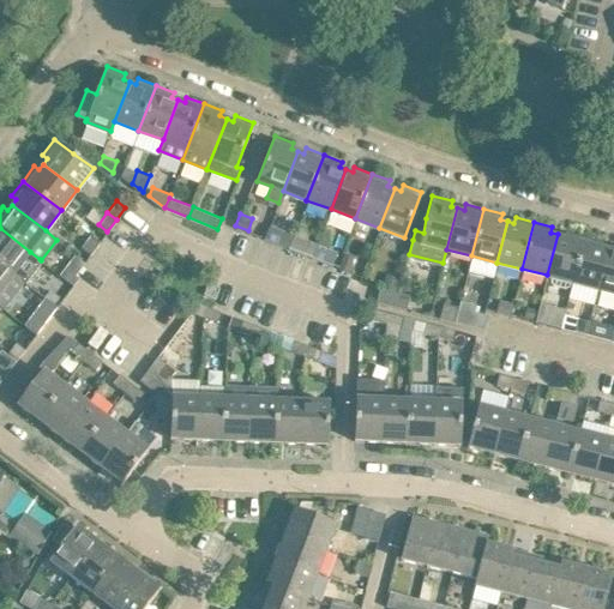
[(0,228),(0,260),(14,272),(25,279),(40,259),(30,252),(0,228)]
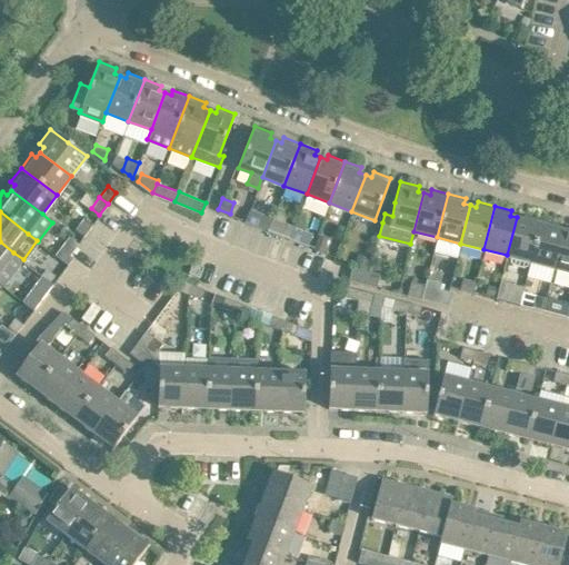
[(530,261),(541,218),(523,214),(522,219),(517,217),(507,255),(511,256),(510,259),(513,263),(523,266),(528,264),(528,261),(530,261)]
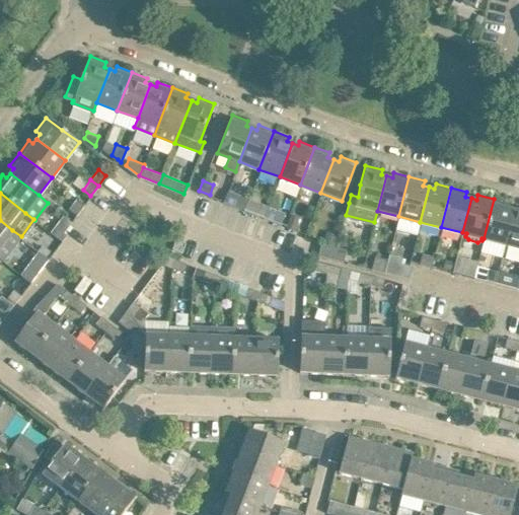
[(269,205),(248,197),(243,208),(265,216),(269,205)]
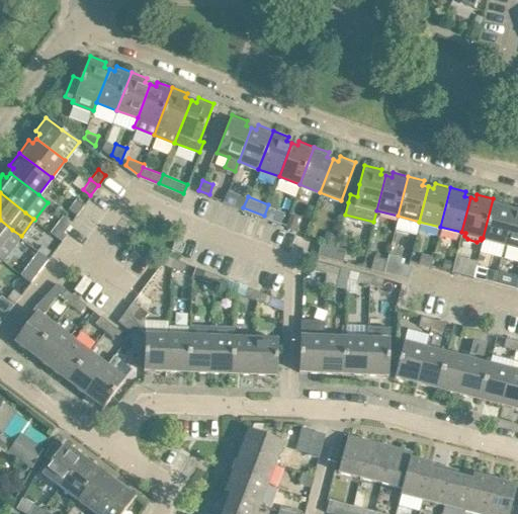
[(76,198),(69,207),(76,213),(84,203),(76,198)]
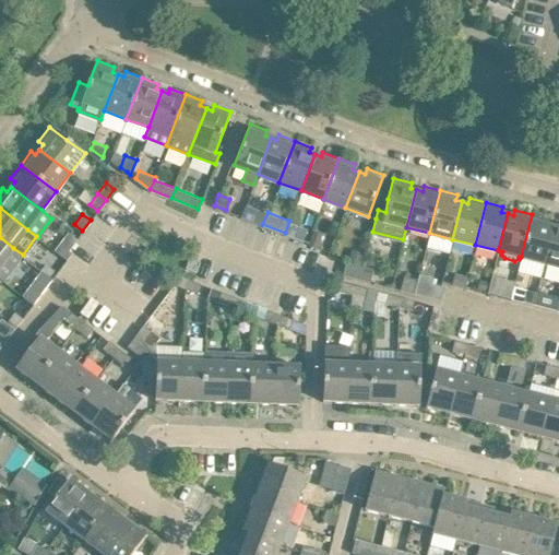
[(532,214),(521,257),(544,262),(554,225),(547,223),(548,219),(532,214)]
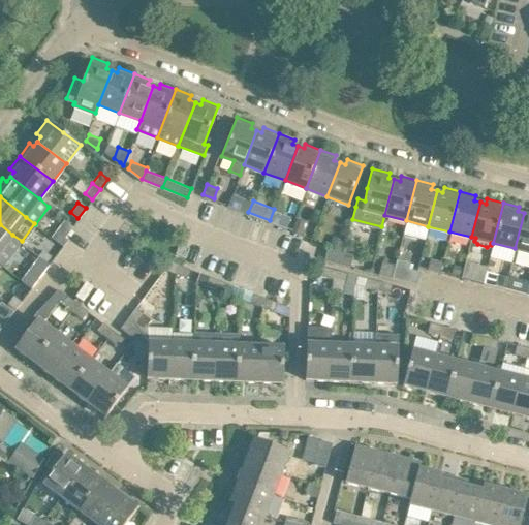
[(286,226),(290,215),(274,209),(270,220),(286,226)]
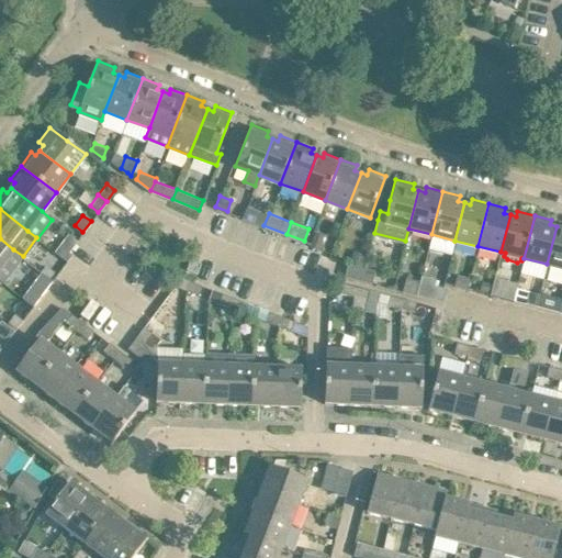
[(561,227),(557,226),(547,264),(561,268),(561,227)]
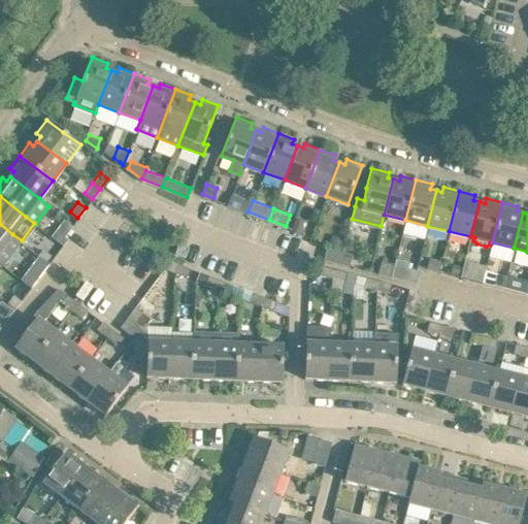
[(300,232),(304,220),(295,217),(290,228),(300,232)]
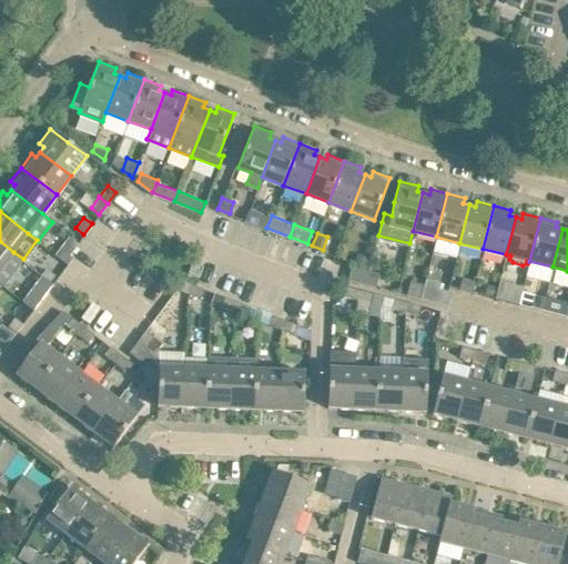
[(69,234),(64,240),(74,247),(79,242),(69,234)]
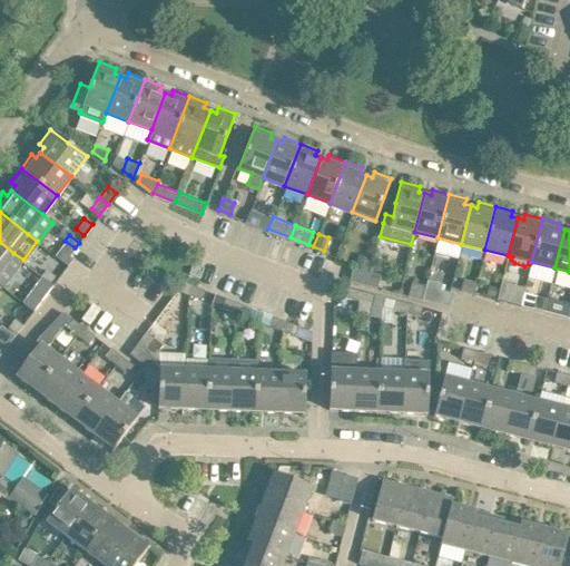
[(0,282),(3,285),(23,260),(13,253),(0,242),(0,282)]
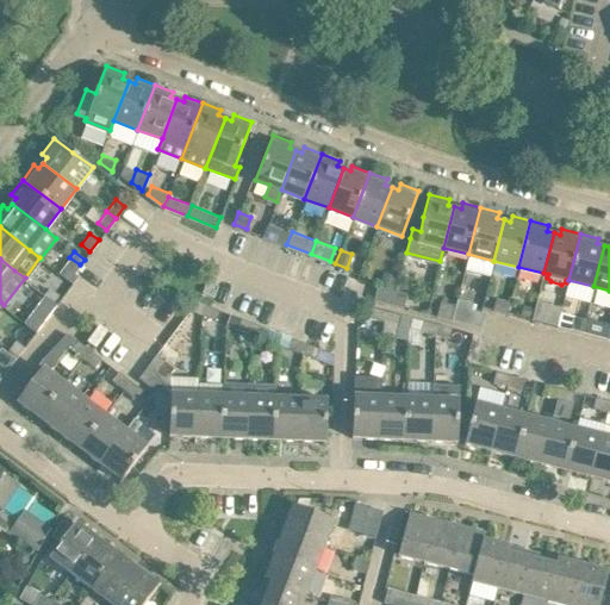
[(393,288),(398,274),(384,269),(378,284),(393,288)]
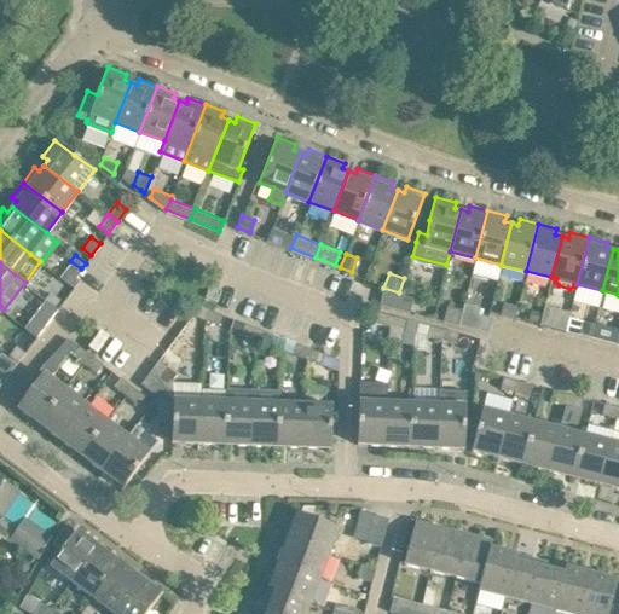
[(206,294),(217,299),(221,288),(209,283),(206,294)]
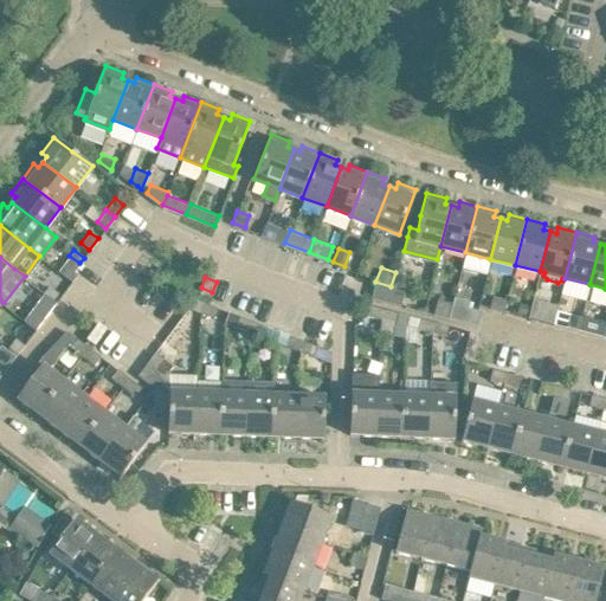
[(404,290),(391,286),(375,282),(372,296),(400,303),(404,290)]
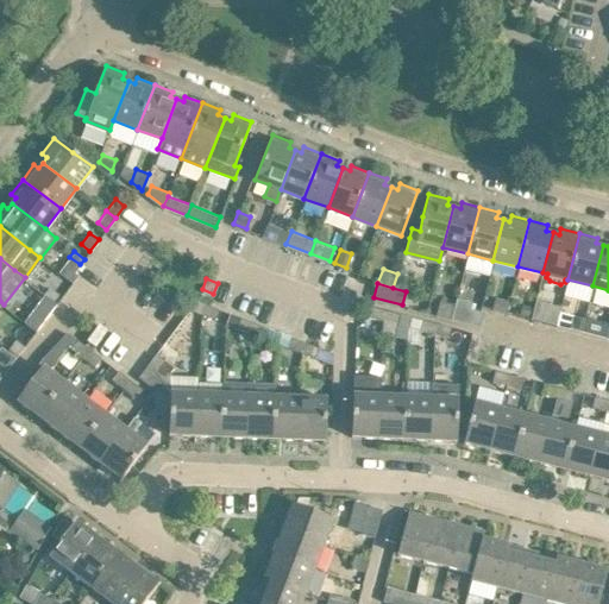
[(45,294),(54,300),(60,294),(49,285),(43,291),(45,294)]
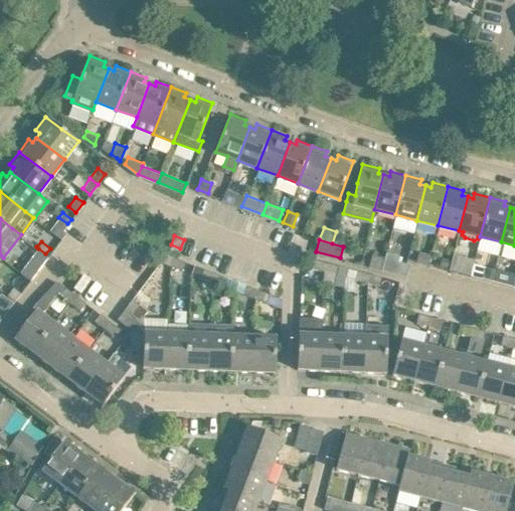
[(384,257),(381,269),(400,274),(406,275),(409,263),(405,262),(397,260),(399,253),(386,249),(384,257)]
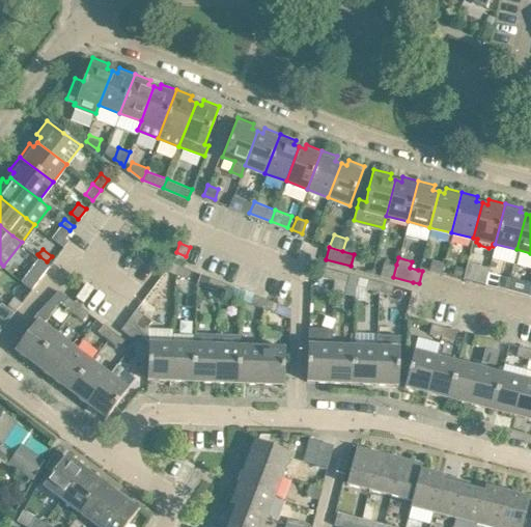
[(441,272),(444,260),(431,257),(428,269),(441,272)]
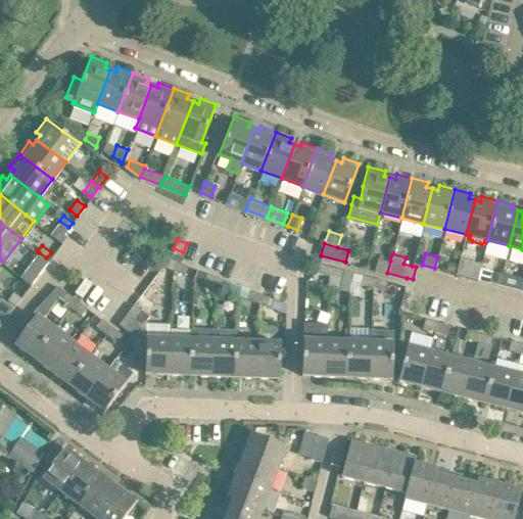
[(458,266),(456,272),(464,274),(468,257),(460,255),(458,266)]
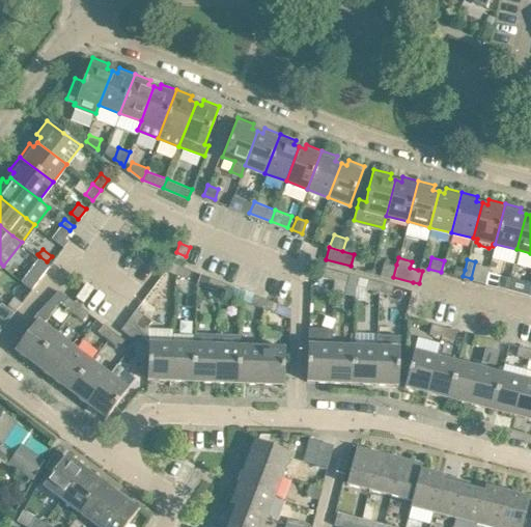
[(384,260),(381,274),(383,274),(393,277),(396,265),(384,260)]
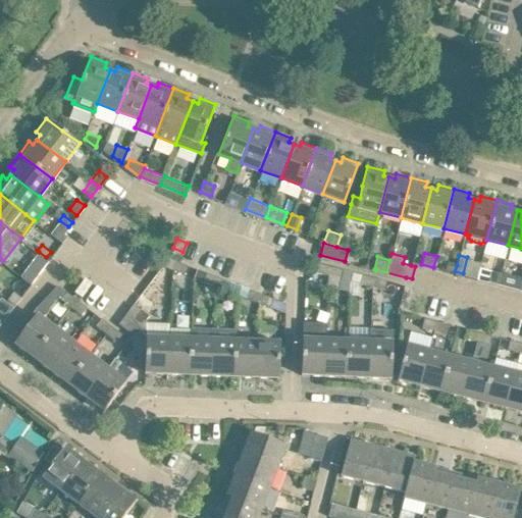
[(188,263),(179,261),(175,259),(172,267),(184,272),(188,263)]
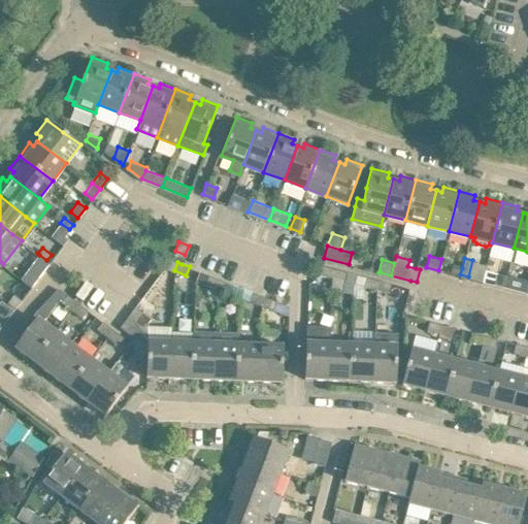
[(322,264),(320,271),(320,273),(332,276),(334,267),(322,264)]
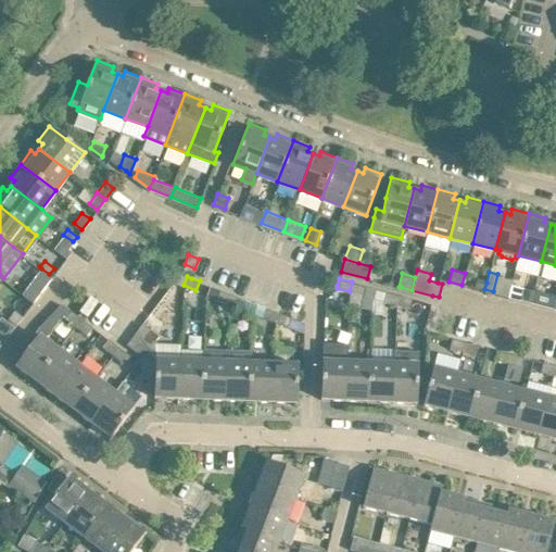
[(477,279),(475,287),(484,289),(487,283),(477,279)]
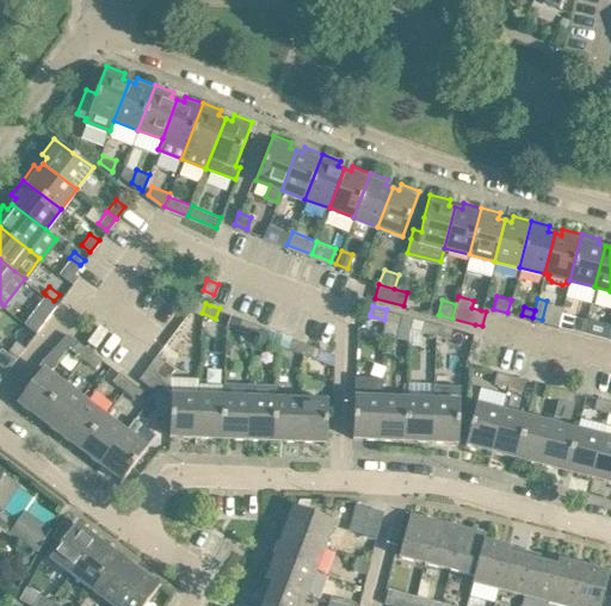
[(384,320),(384,333),(390,334),(395,335),(399,323),(401,313),(395,311),(387,309),(384,320)]
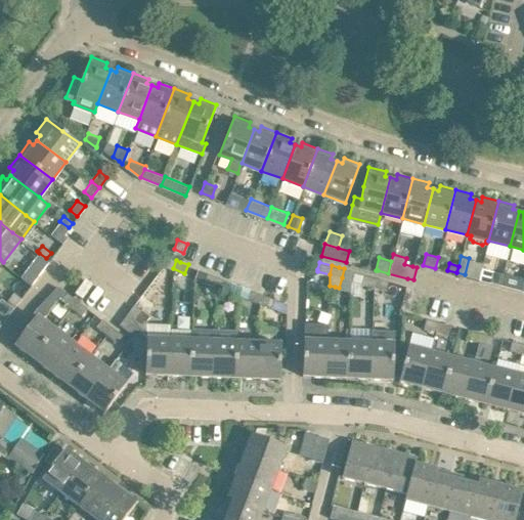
[(481,265),(478,278),(499,284),(503,273),(493,271),(494,269),(481,265)]
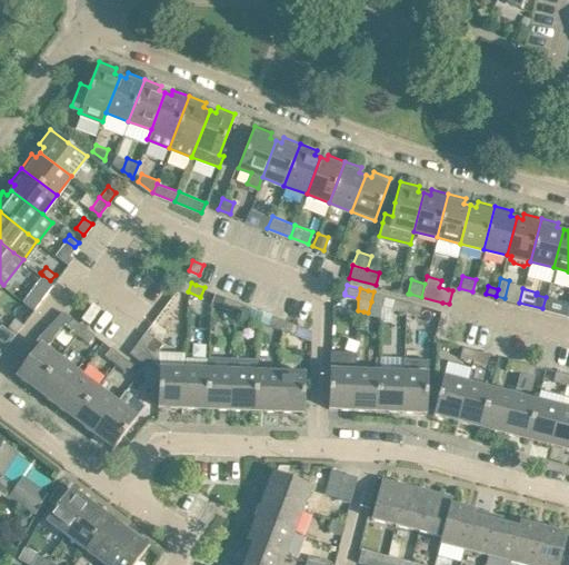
[(27,294),(23,299),(33,308),(38,303),(27,294)]
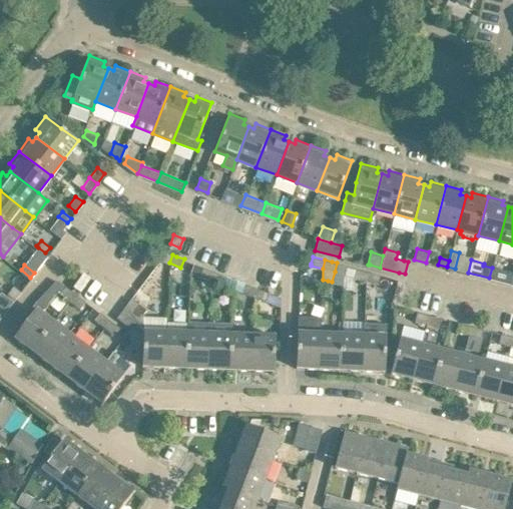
[(346,266),(344,275),(354,277),(356,268),(346,266)]
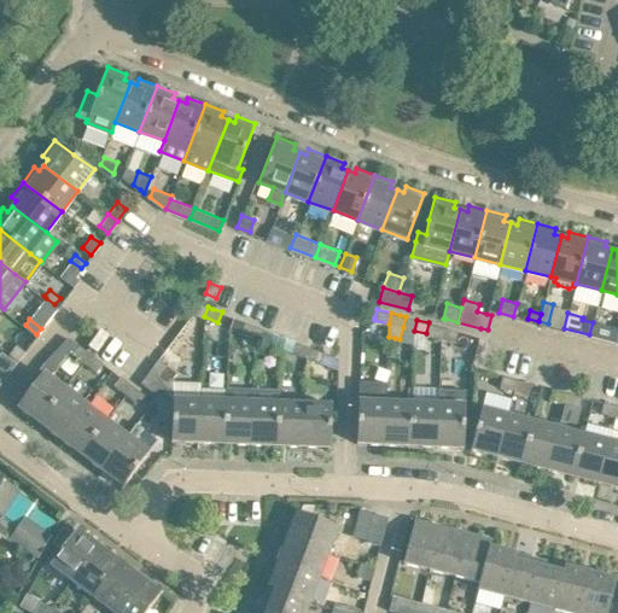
[(258,326),(245,321),(240,331),(255,337),(258,326)]
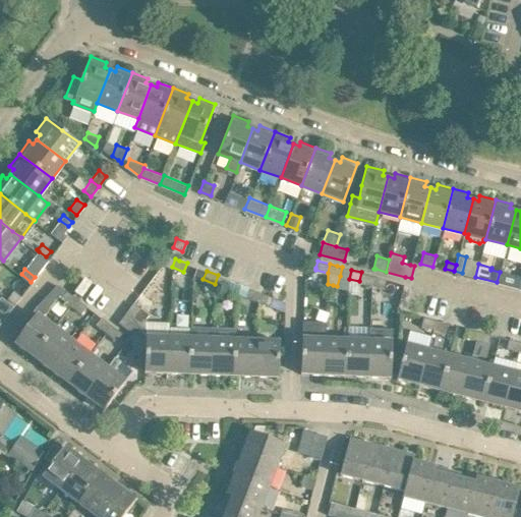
[(373,275),(361,272),(359,281),(371,284),(373,275)]
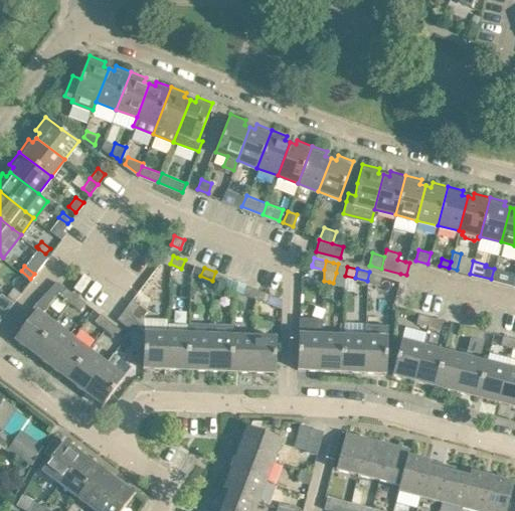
[(212,281),(223,285),(227,276),(215,272),(212,281)]
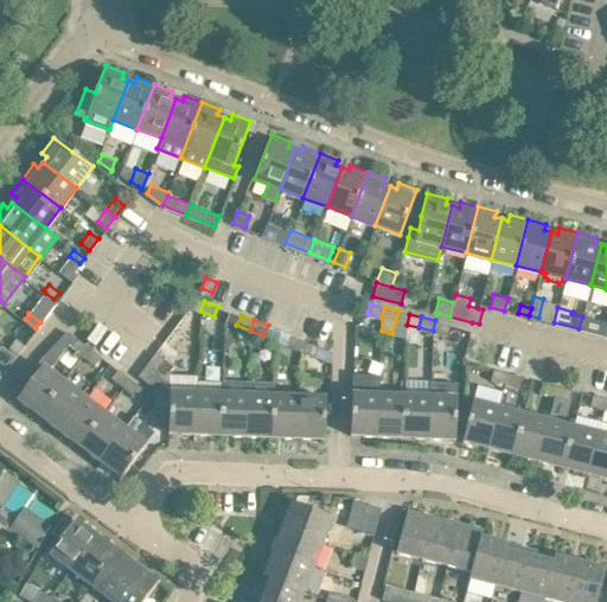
[(433,331),(447,334),(449,324),(435,320),(433,331)]
